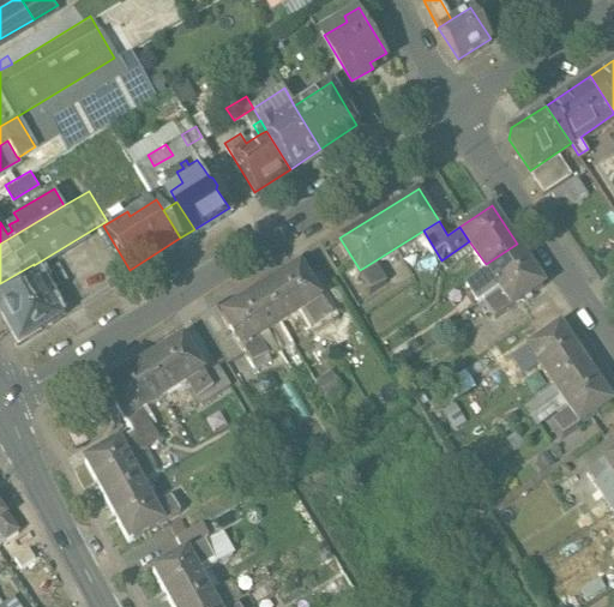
[(486,264),(465,278),(477,296),(498,283),(530,262),(517,244),(486,264)]
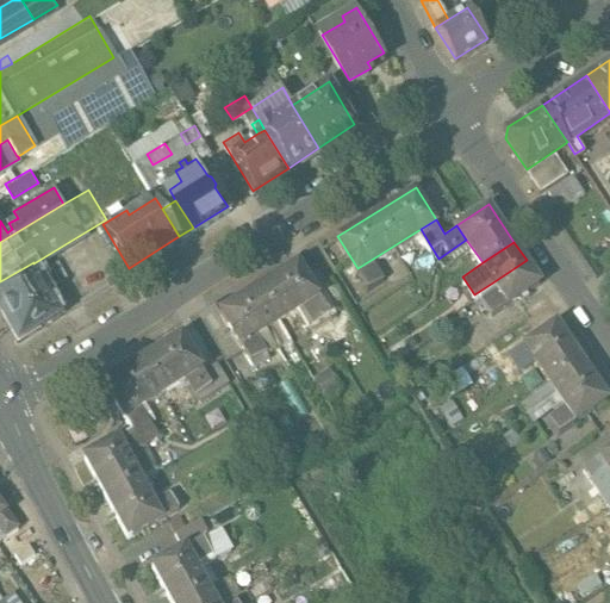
[(373,259),(358,268),(367,284),(383,274),(373,259)]
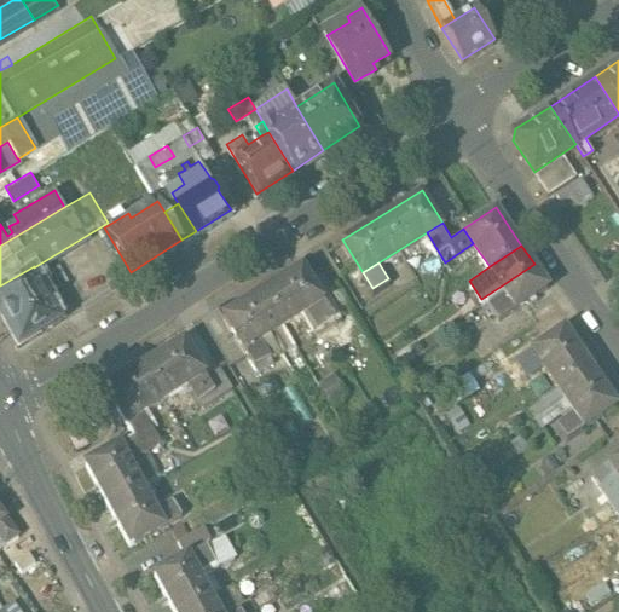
[(323,296),(302,264),(282,276),(302,310),(307,306),(317,323),(333,315),(323,296)]
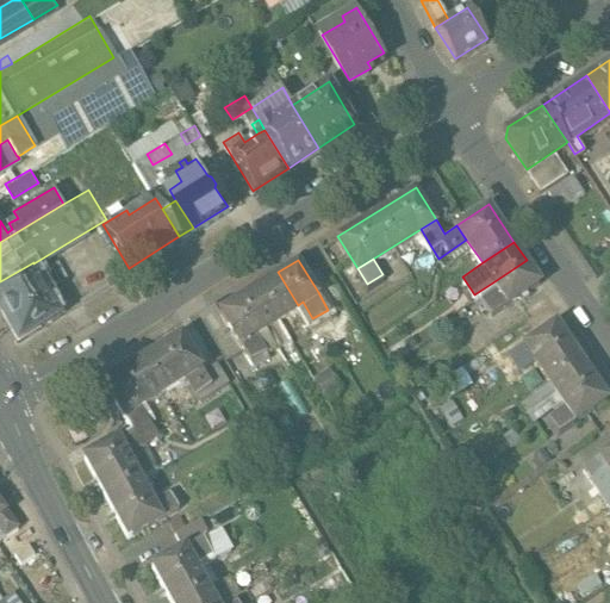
[(527,260),(495,281),(498,286),(508,300),(540,279),(527,260)]
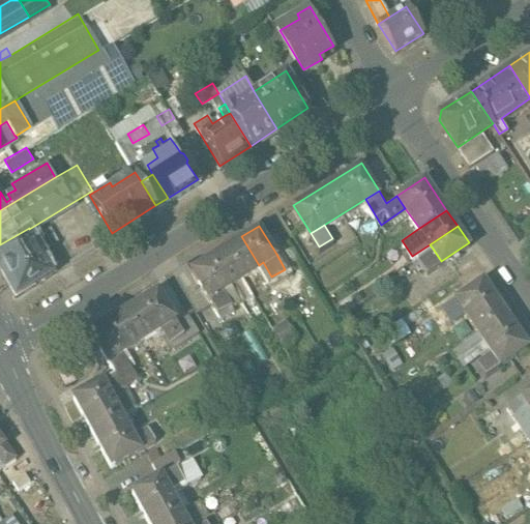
[(29,228),(0,244),(0,265),(16,293),(52,270),(29,229),(29,228)]
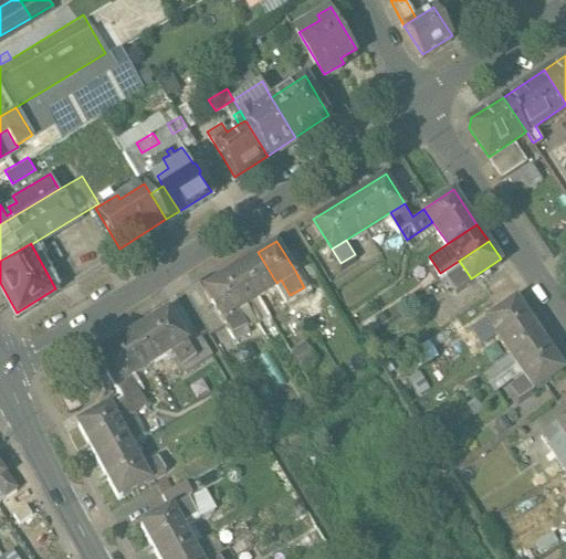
[(276,283),(258,252),(240,263),(259,294),(259,293),(276,283)]
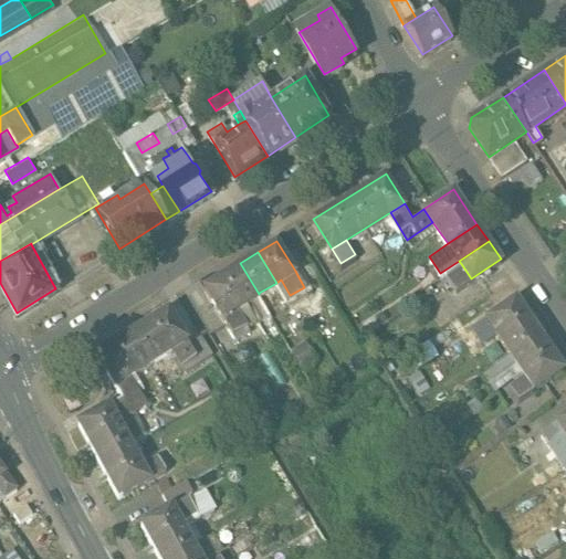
[(315,273),(305,256),(296,262),(307,278),(315,273)]
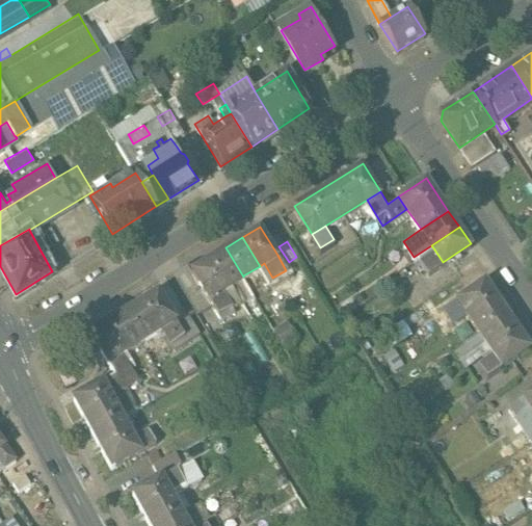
[(243,277),(225,247),(209,258),(235,299),(247,292),(250,298),(255,295),(243,275),(243,277)]
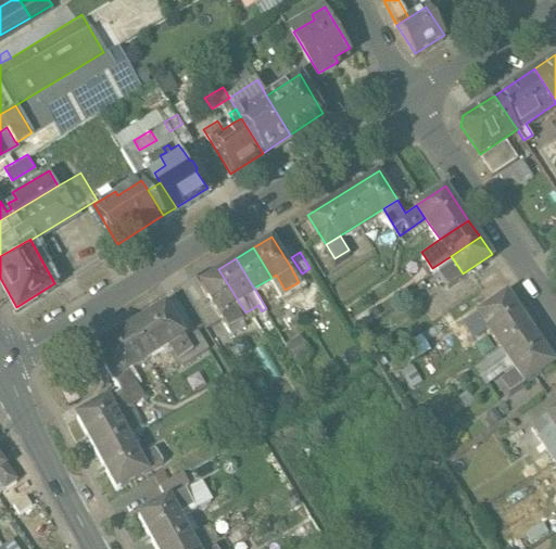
[(454,260),(439,270),(447,284),(463,273),(454,260)]
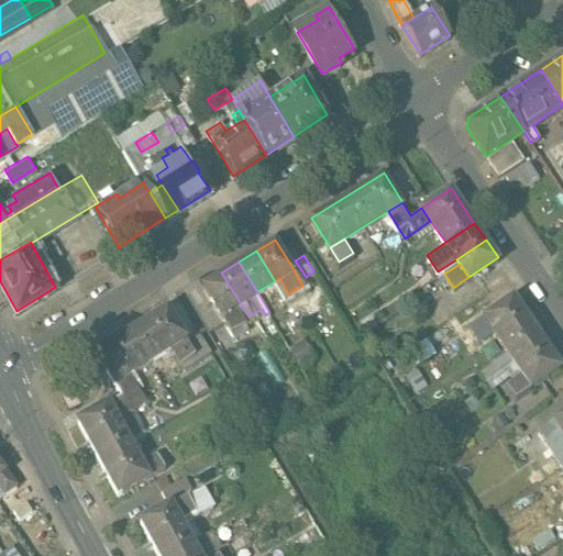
[(249,317),(221,273),(203,284),(231,330),(245,321),(244,320),(249,317)]
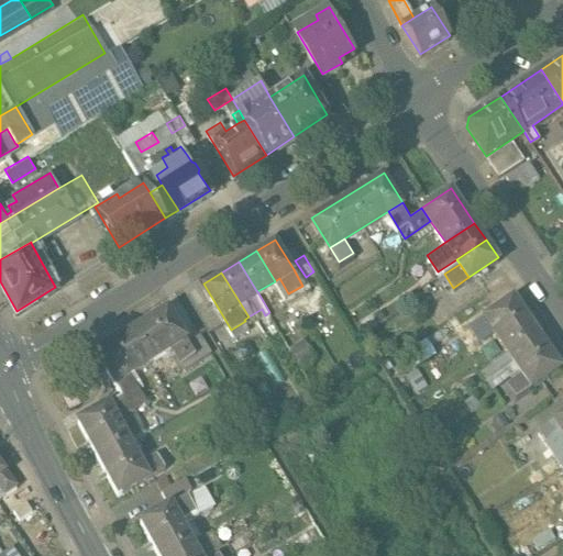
[(516,293),(486,314),(495,327),(523,369),(532,384),(562,363),(516,293)]
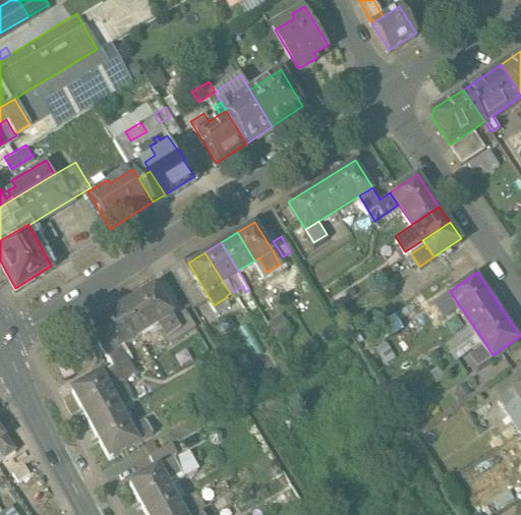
[(155,284),(89,325),(106,352),(119,344),(159,320),(172,311),(155,284)]
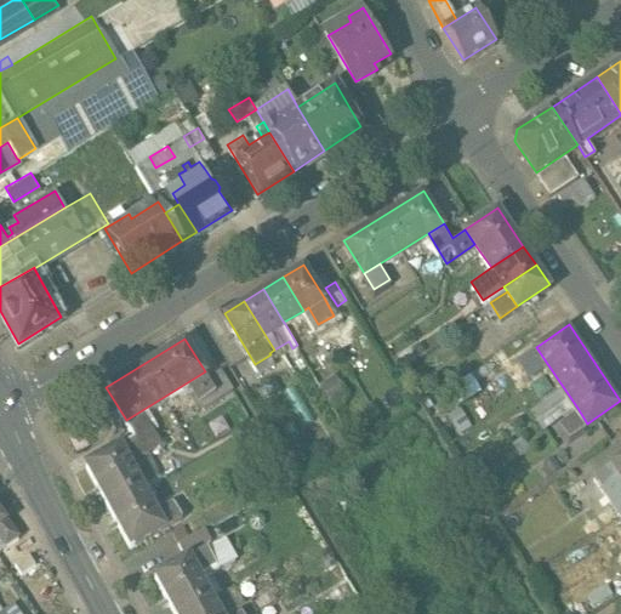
[(536,347),(519,358),(529,373),(546,362),(536,347)]
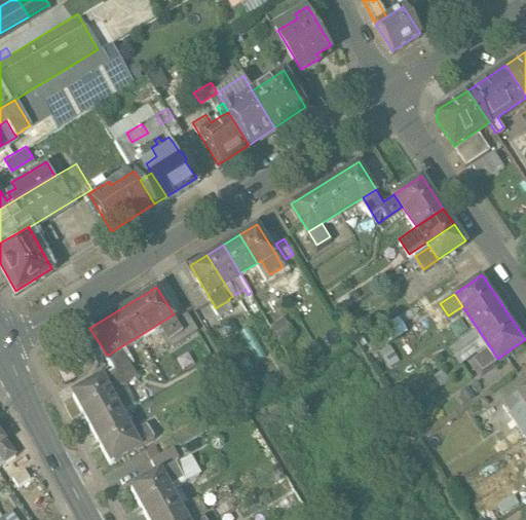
[(229,300),(216,308),(219,313),(232,305),(229,300)]
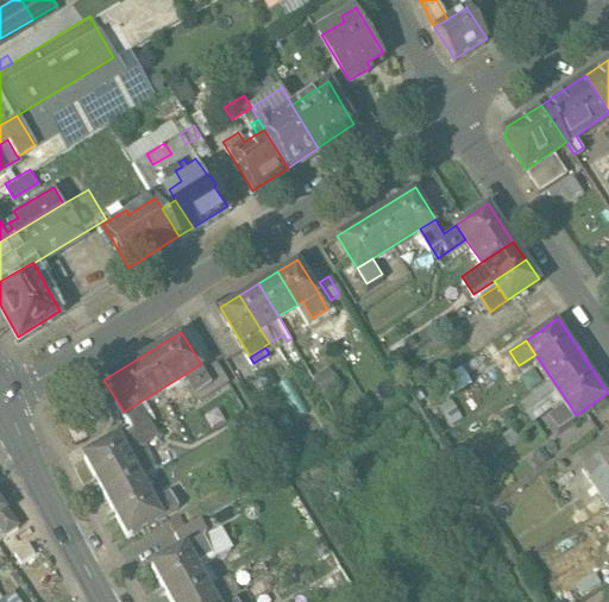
[(201,364),(186,374),(195,389),(211,380),(201,364)]
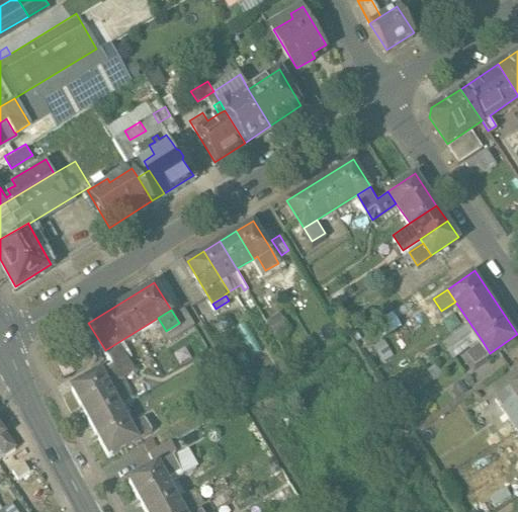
[(278,312),(267,318),(276,332),(286,325),(278,312)]
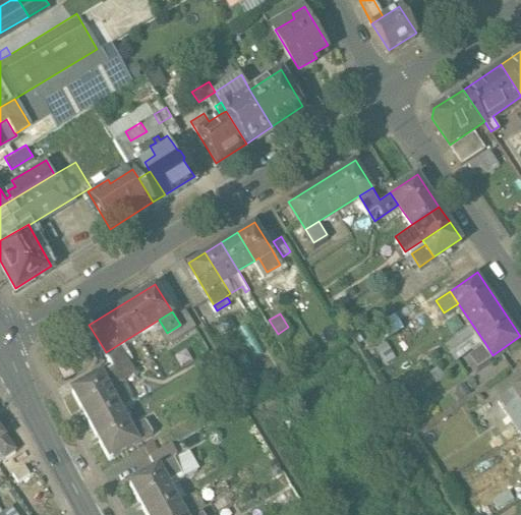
[(484,342),(470,351),(478,364),(493,355),(484,342)]
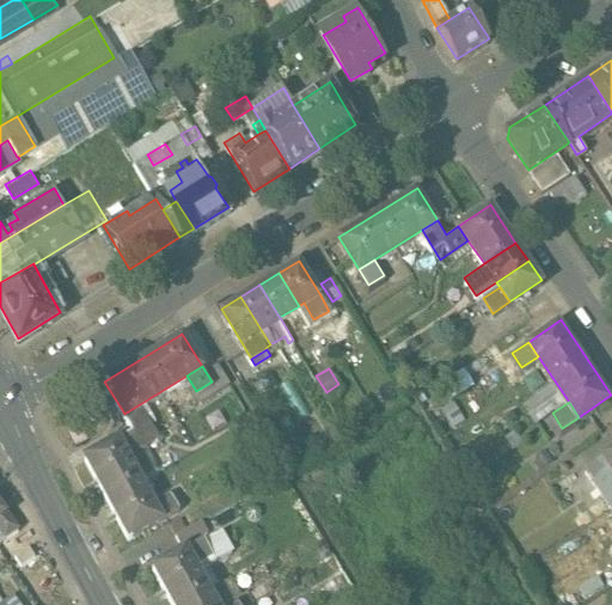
[(140,404),(124,414),(134,429),(118,437),(128,453),(159,435),(140,404)]
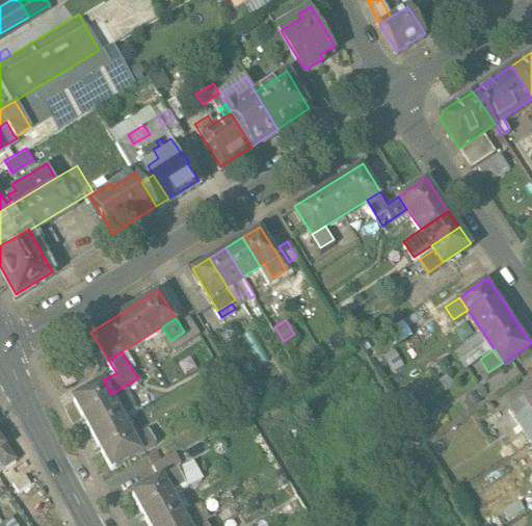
[(103,379),(74,396),(111,465),(141,449),(133,435),(111,394),(103,379)]
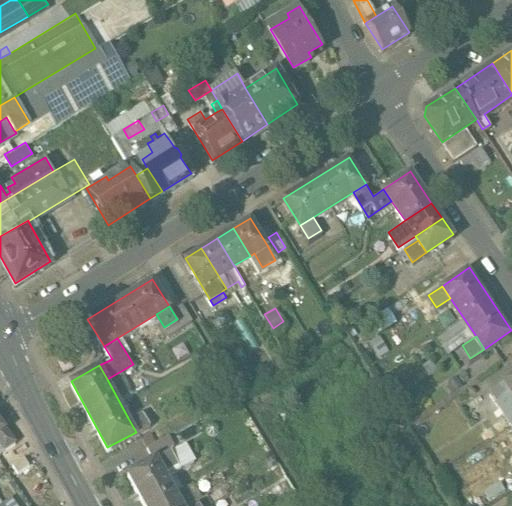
[(511,390),(504,379),(490,388),(499,400),(511,391),(511,390)]
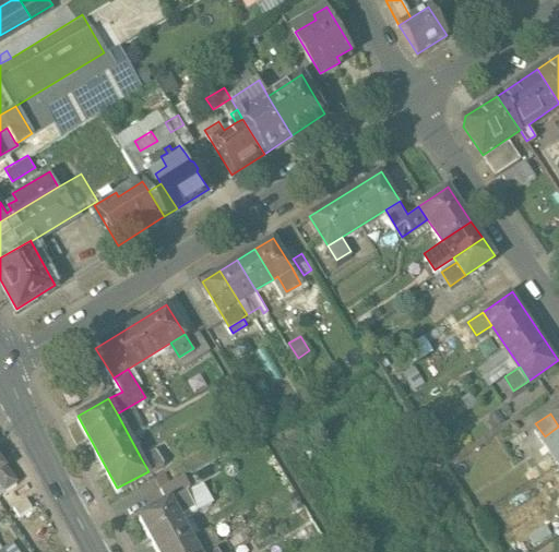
[(157,447),(140,456),(149,471),(165,462),(157,447)]
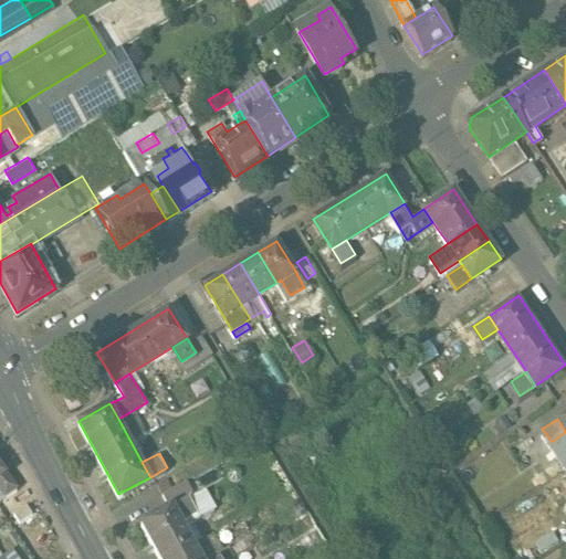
[(0,461),(0,487),(4,494),(17,485),(0,461)]
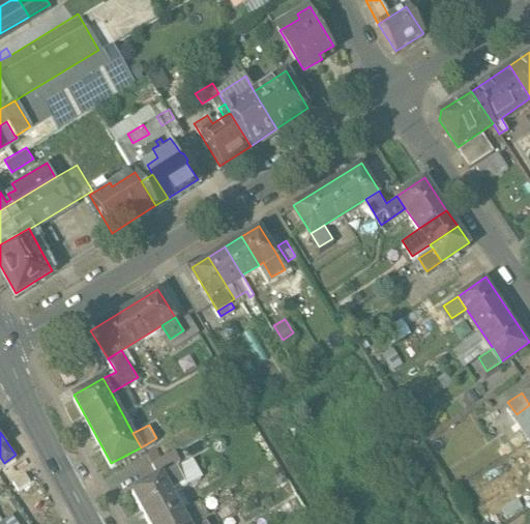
[(174,446),(151,459),(158,470),(180,458),(174,446)]
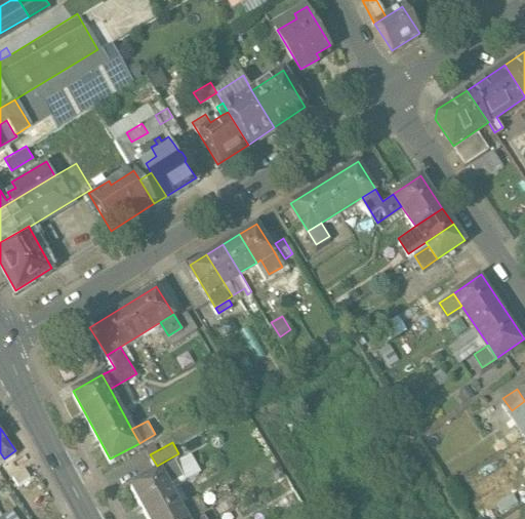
[(183,474),(175,461),(161,469),(168,482),(183,474)]
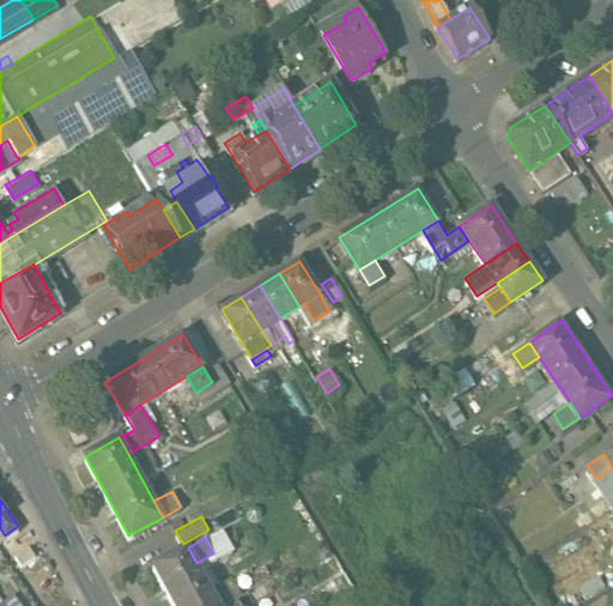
[(28,544),(14,553),(20,563),(35,553),(28,544)]
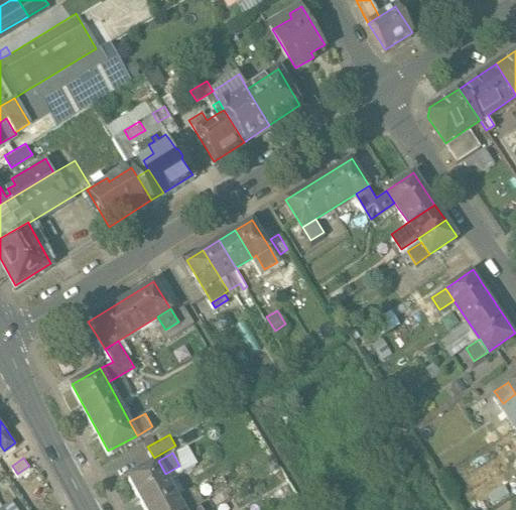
[(158,461),(129,476),(147,509),(184,509),(165,474),(158,461)]
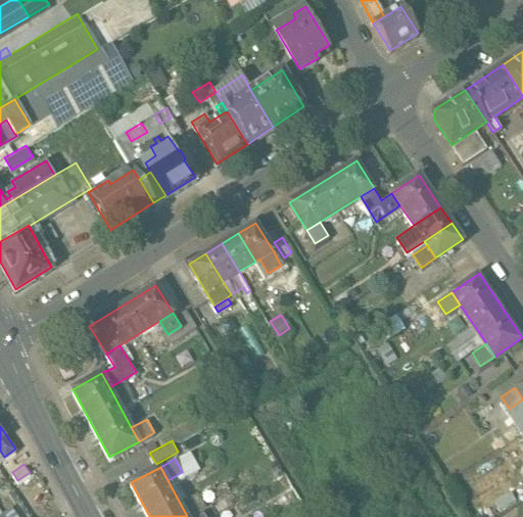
[(19,516),(11,505),(4,509),(8,516),(19,516)]
